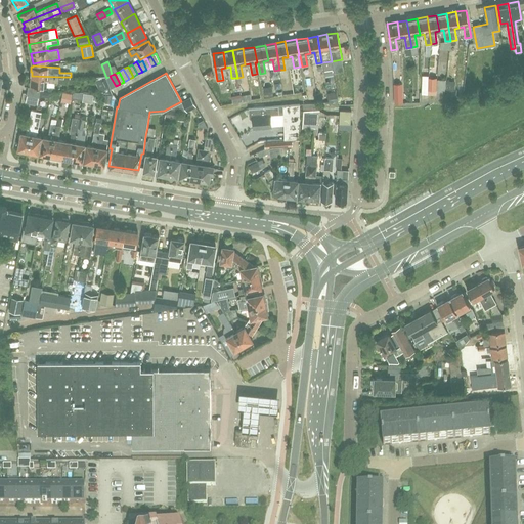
[(61,77),(32,76),(32,80),(30,79),(30,84),(31,84),(31,85),(47,87),(47,82),(58,83),(70,83),(71,77),(61,77)]
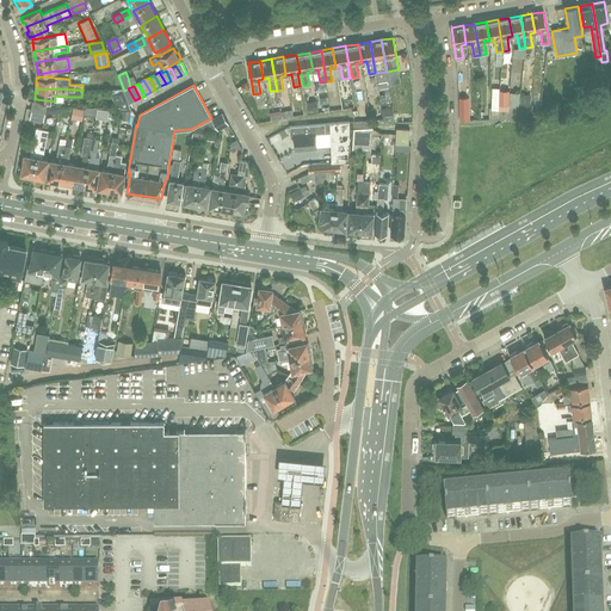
[(135,100),(128,88),(124,91),(127,98),(129,104),(135,100)]
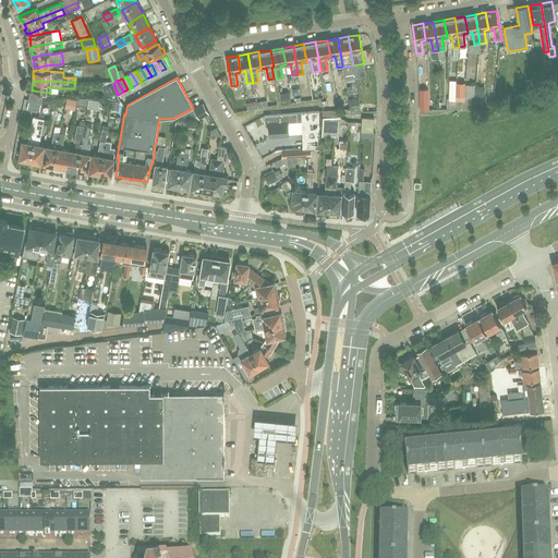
[(108,99),(119,100),(117,94),(111,82),(101,83),(101,86),(106,98),(108,99)]
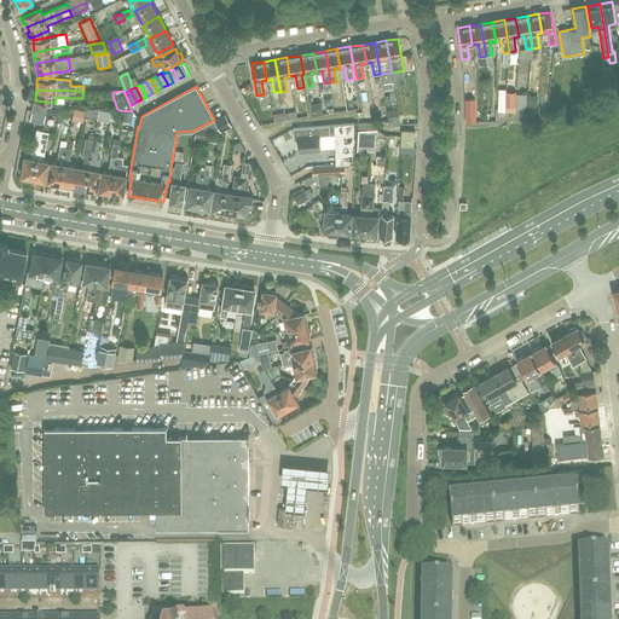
[(507,91),(505,105),(515,106),(516,91),(507,91)]
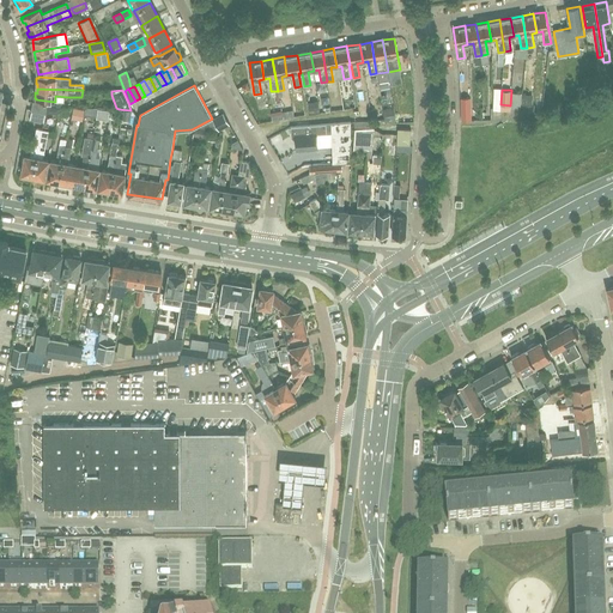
[(511,93),(510,111),(520,111),(521,95),(511,93)]
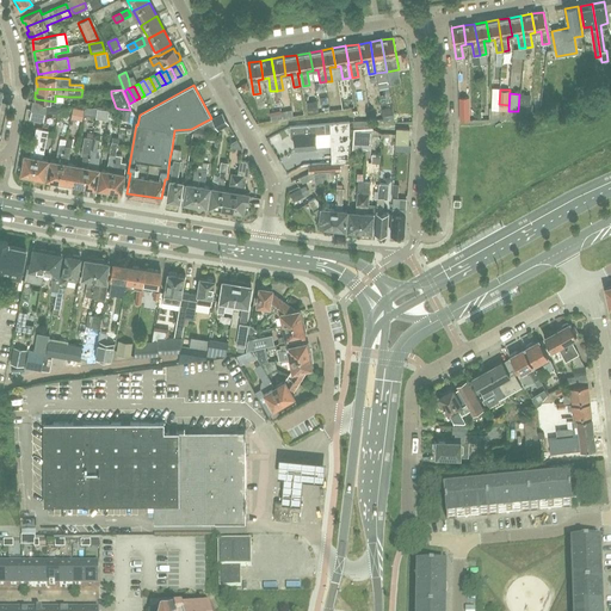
[(520,94),(519,105),(530,106),(531,94),(520,94)]
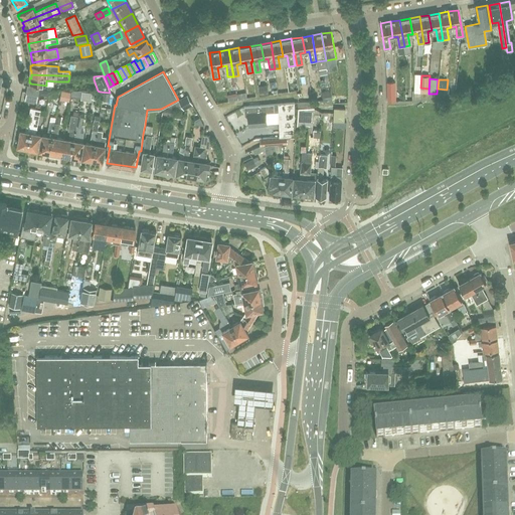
[(489,90),(499,89),(498,79),(488,80),(489,90)]
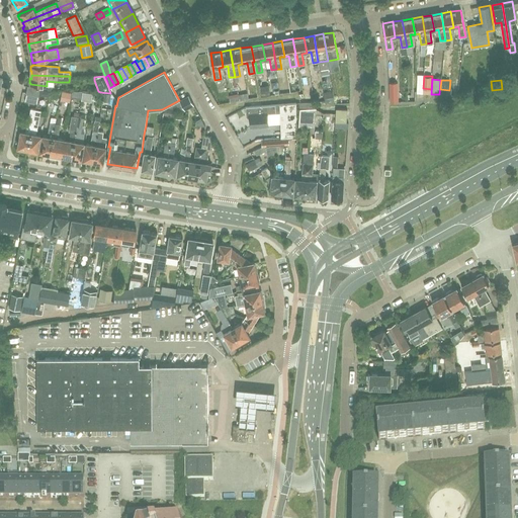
[(391,103),(399,102),(398,83),(390,83),(391,103)]
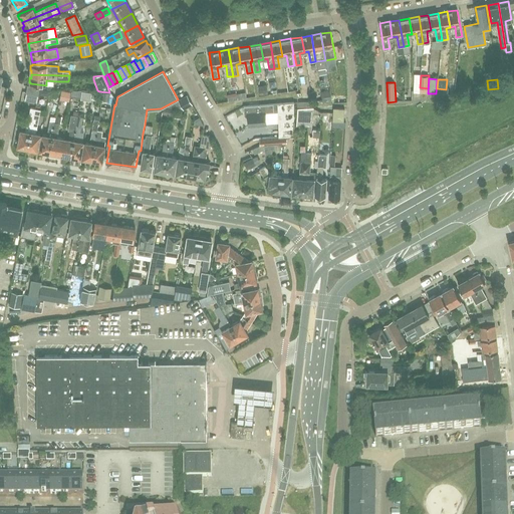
[(321,90),(323,103),(332,102),(330,90),(329,84),(320,85),(321,90)]
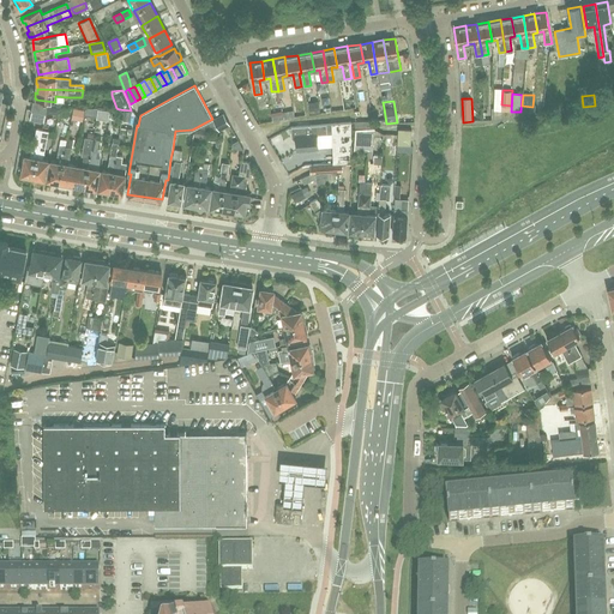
[(34,112),(46,114),(47,104),(36,102),(34,112)]
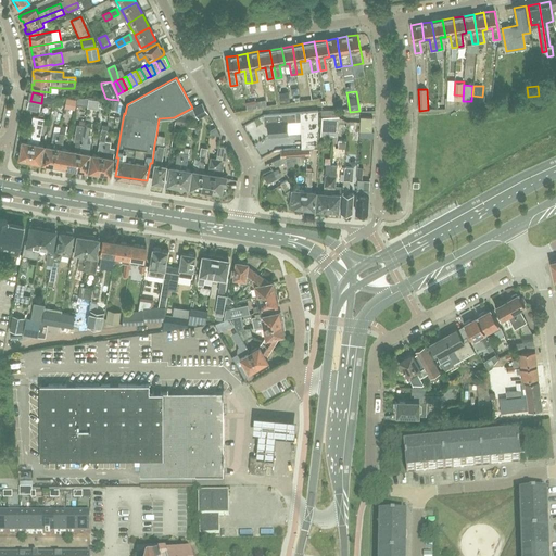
[(289,93),(279,95),(281,104),(290,102),(289,93)]
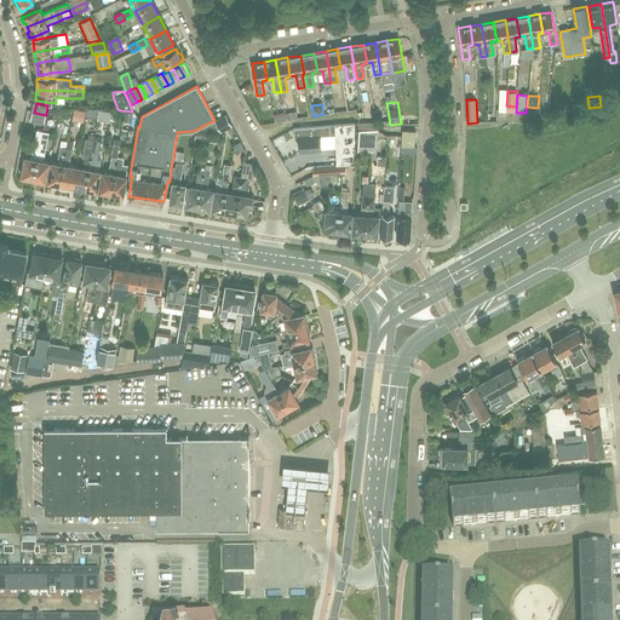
[(59,118),(68,120),(70,110),(62,109),(59,118)]
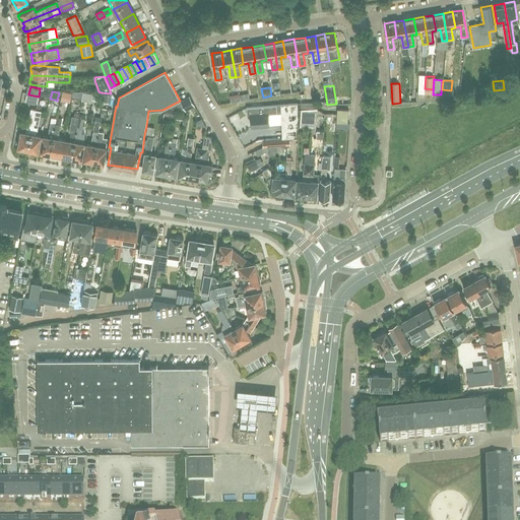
[(104,103),(111,104),(112,95),(105,93),(104,103)]
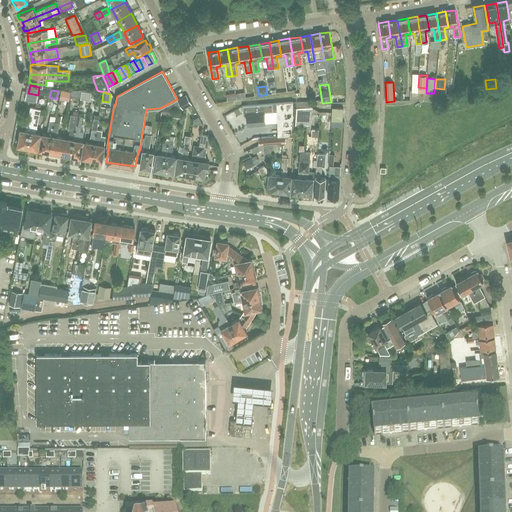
[(186,95),(167,106),(168,107),(182,109),(191,104),(190,102),(187,97),(186,95)]
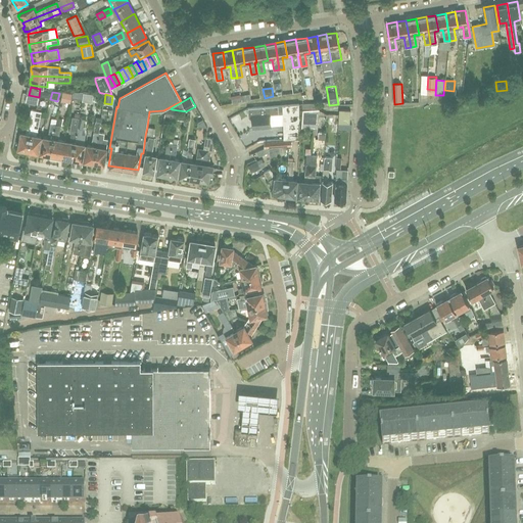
[(284,140),(291,140),(299,139),(299,104),(282,105),(284,140)]
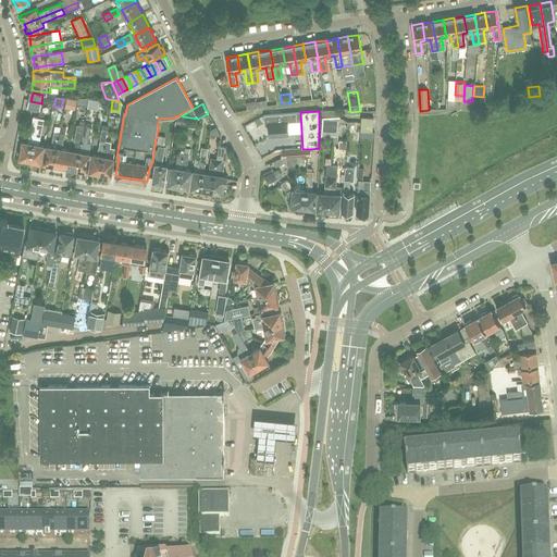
[(296,113),(263,115),(264,116),(265,124),(269,124),(270,136),(288,135),(287,124),(289,122),(297,122),(296,113)]
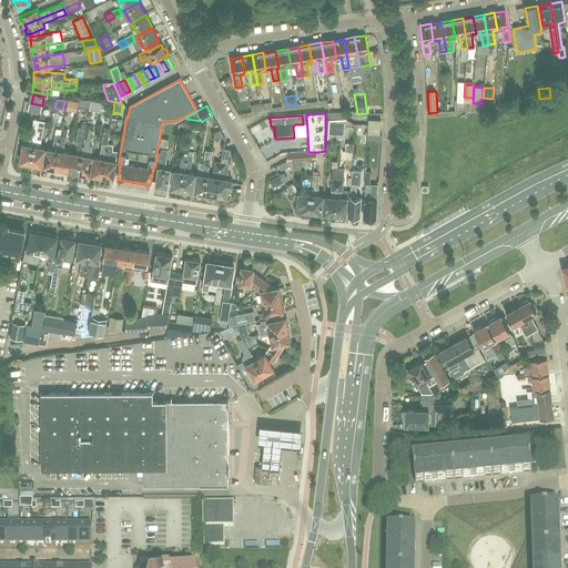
[(33,119),(31,130),(29,145),(23,144),(20,162),(24,162),(24,164),(31,165),(37,131),(39,120),(33,119)]
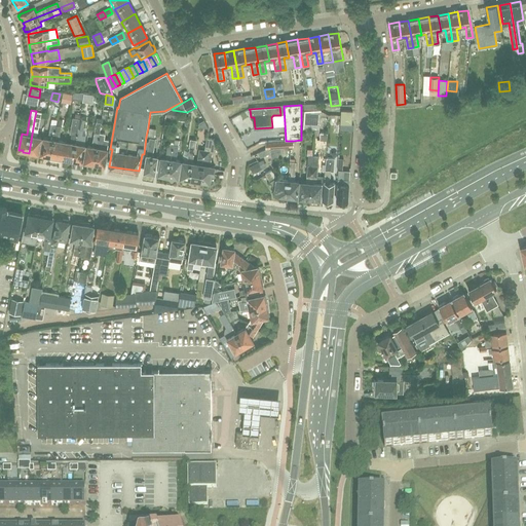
[(166,117),(177,118),(178,111),(166,110),(166,117)]
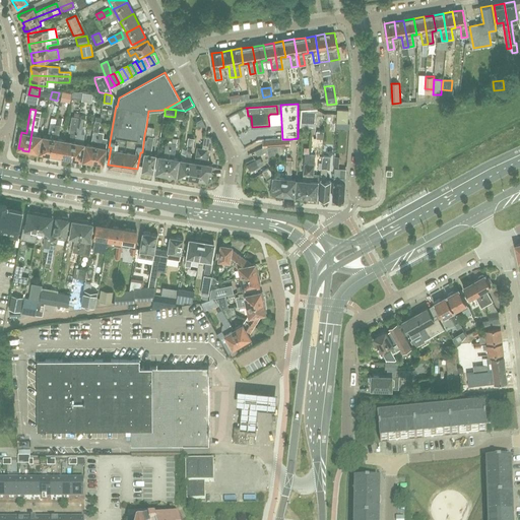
[(317,109),(316,109),(314,109),(303,110),(302,110),(301,110),(299,126),(312,127),(311,134),(314,134),(316,126),(317,109)]
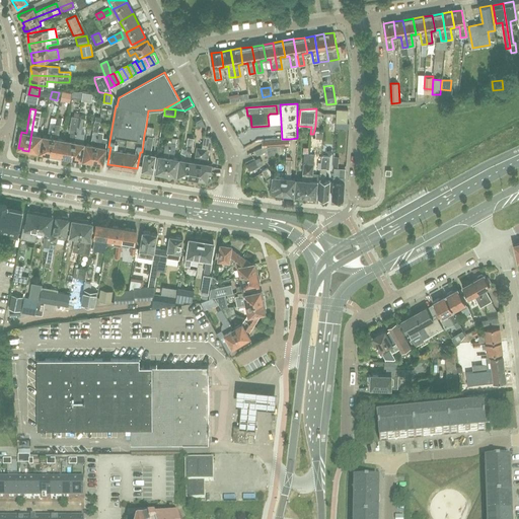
[(35,109),(33,120),(28,151),(33,152),(33,150),(39,151),(41,135),(36,135),(41,110),(35,109)]
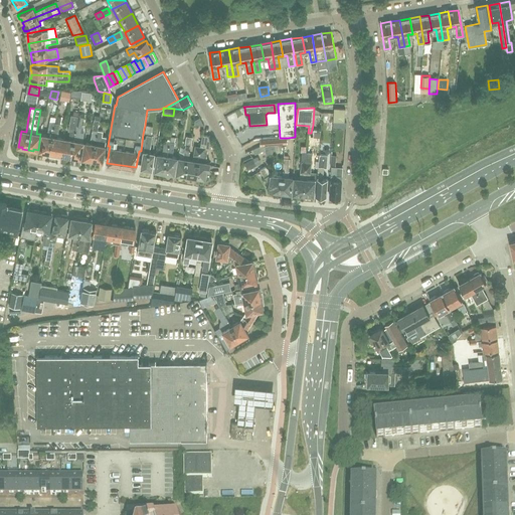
[(333,121),(344,122),(345,109),(334,109),(333,121)]
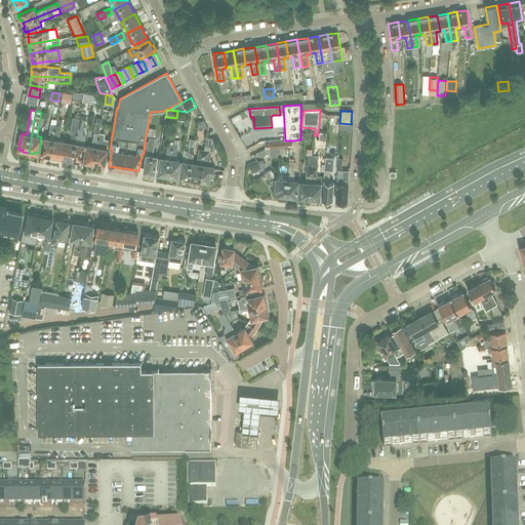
[(177,121),(186,122),(187,114),(178,113),(177,121)]
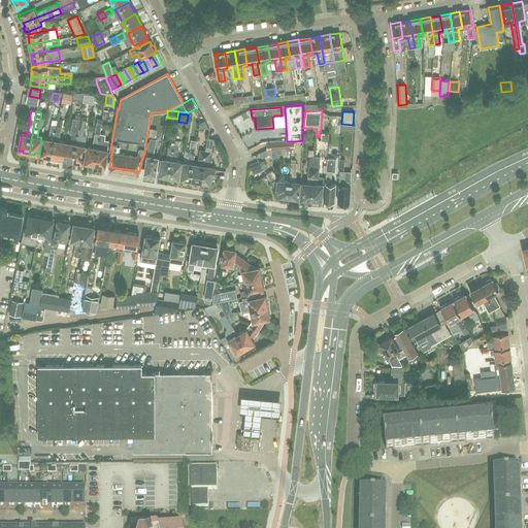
[(66,142),(63,159),(67,159),(67,161),(72,162),(78,130),(79,120),(73,119),(70,134),(72,134),(70,142),(66,142)]
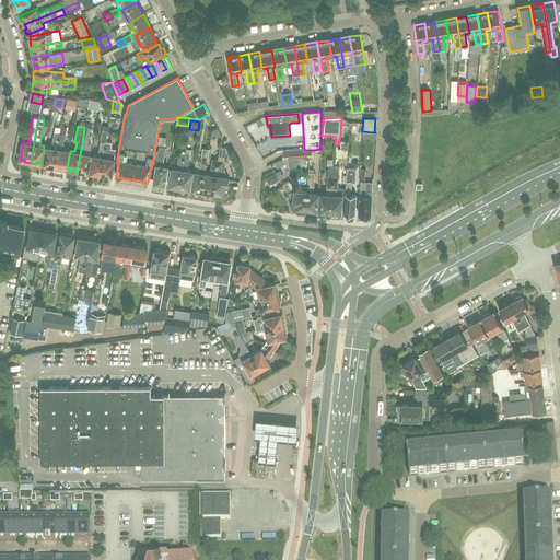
[(94,175),(101,176),(106,142),(108,127),(103,126),(102,130),(97,156),(93,155),(90,172),(95,173),(94,175)]
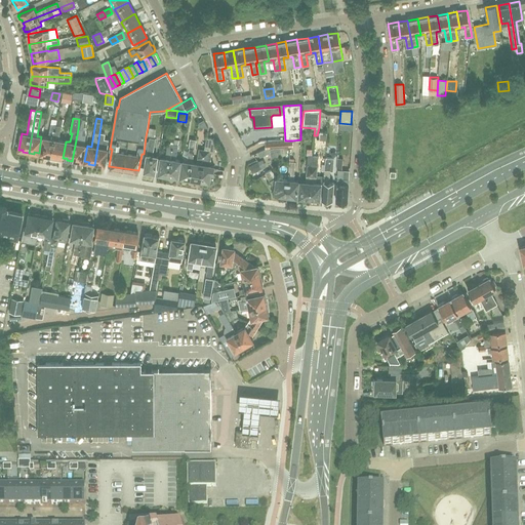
[(85,120),(79,119),(78,129),(72,161),(78,162),(78,160),(82,161),(85,145),(84,145),(86,135),(82,135),(85,120)]
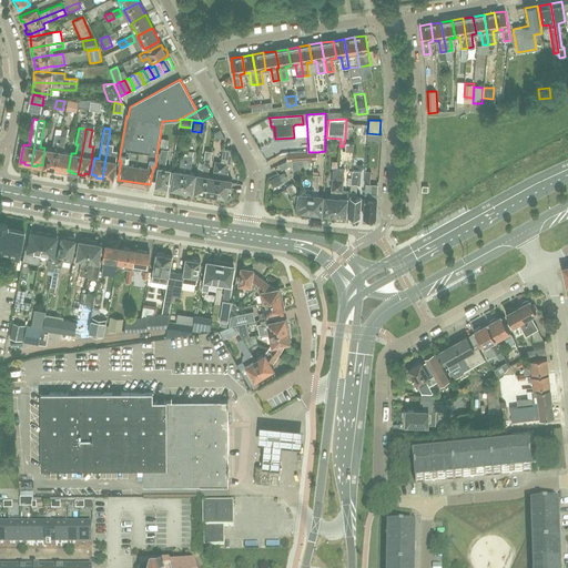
[(49,169),(54,170),(60,135),(56,134),(52,150),(47,149),(43,166),(49,166),(49,169)]
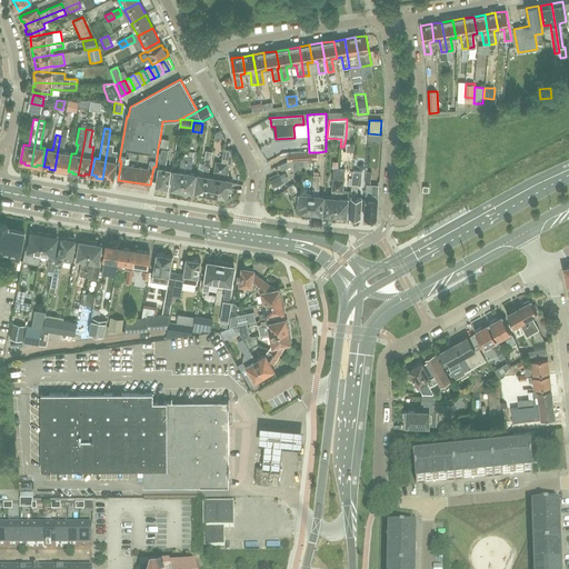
[(66,170),(69,152),(63,151),(67,137),(60,136),(55,170),(60,171),(61,169),(66,170)]
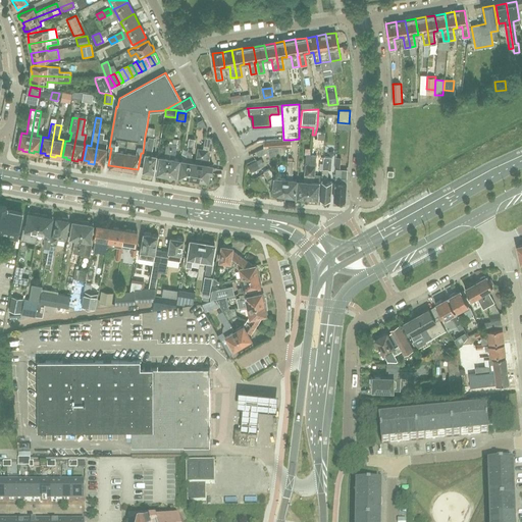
[(155,127),(147,126),(145,136),(154,137),(155,127)]
